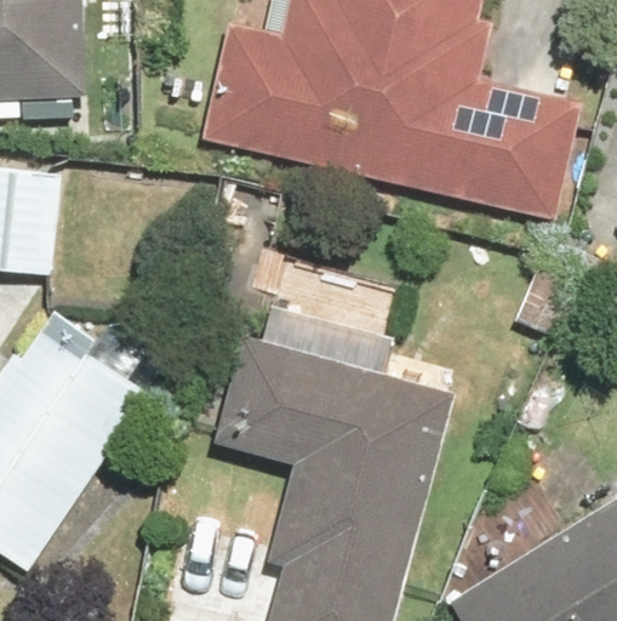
[(0,101),(80,100),(76,0),(0,0),(0,101)]
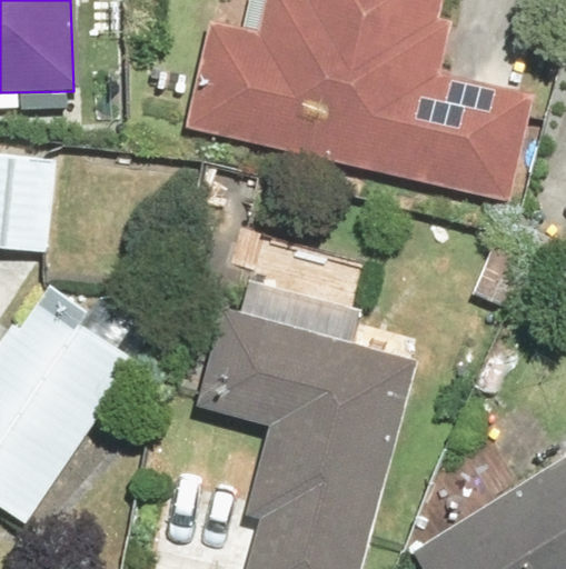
[(206,20),(181,126),(507,202),(533,97),(436,75),(448,21),(436,18),(439,0),(259,0),(252,31),(206,20)]
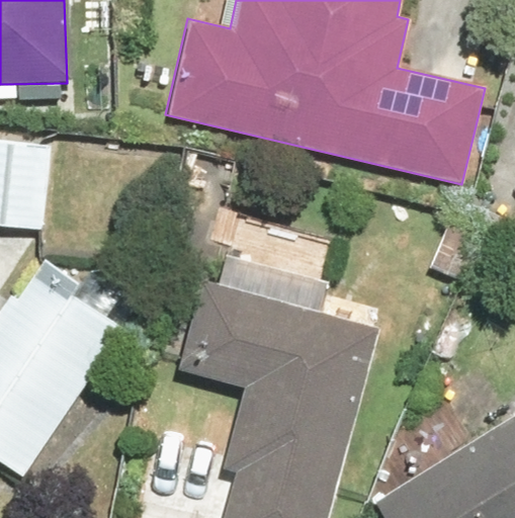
[(0,227),(45,232),(53,145),(0,139),(0,227)]
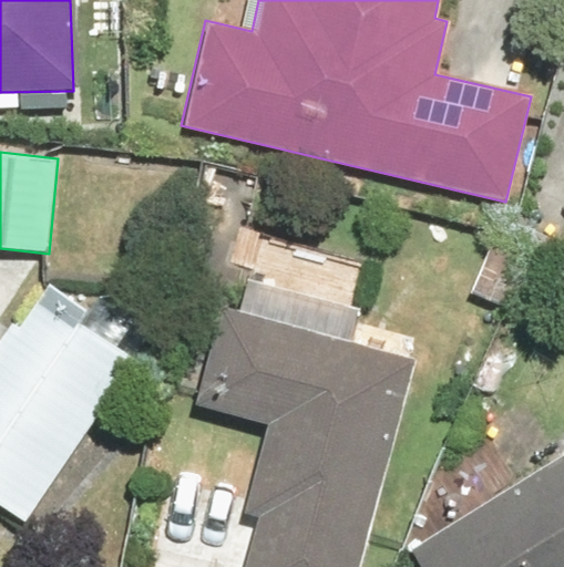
[(244,566),(357,566),(413,359),(348,341),(358,308),(246,278),(237,311),(216,306),(190,403),(267,423),(243,514),(257,518),(244,566)]
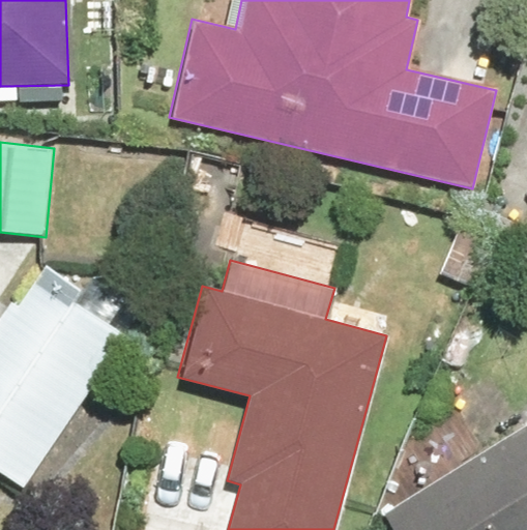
[(0,475),(23,491),(123,337),(32,278),(12,307),(6,303),(0,312),(0,475)]
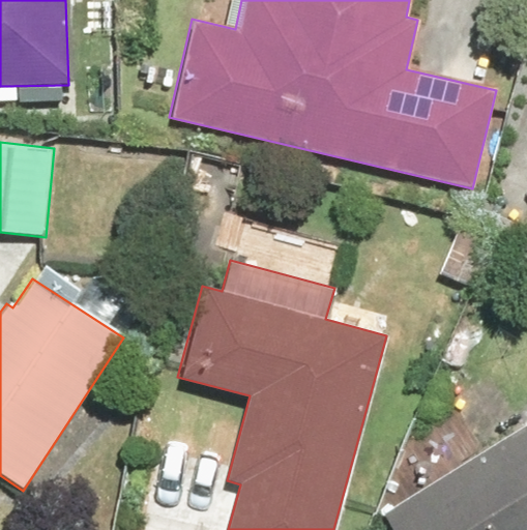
[(526,529),(526,422),(380,513),(389,529),(526,529)]
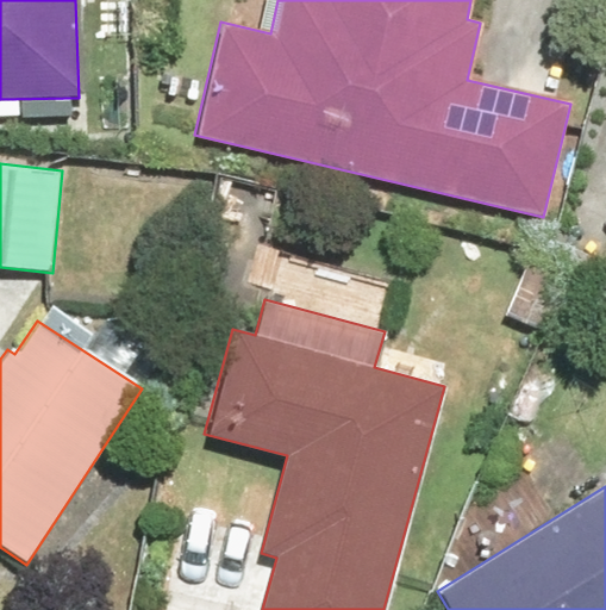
All buildings are outlined.
